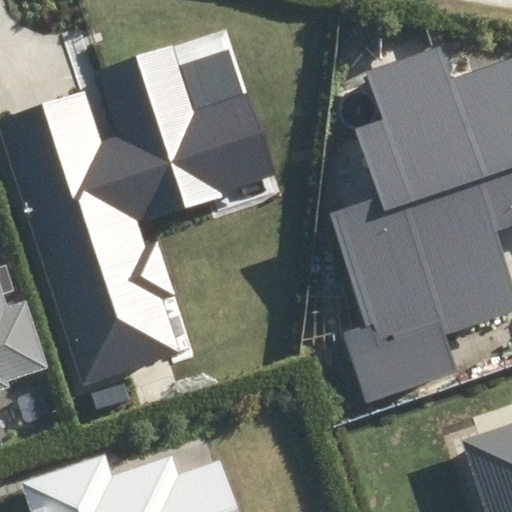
[(86,89),(0,116),(0,135),(80,385),(178,354),(160,298),(173,294),(157,242),(143,247),(134,219),(275,174),(249,91),(196,108),(174,42),(93,68),(114,136),(103,139),(86,89)]
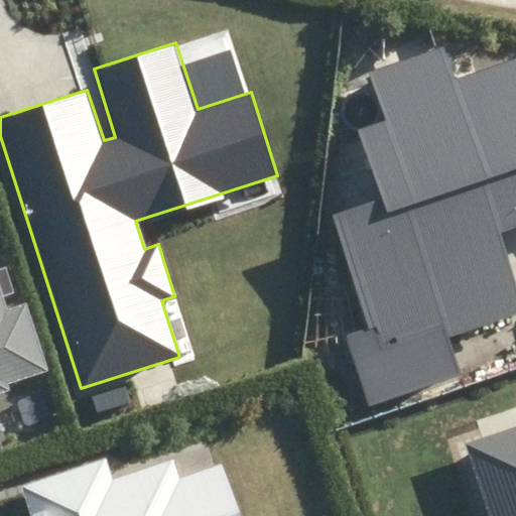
[(515,57),(455,79),(444,47),(371,72),(387,120),(362,128),(384,196),(329,213),(366,328),(344,335),(367,405),(463,375),(452,340),(515,318),(515,270),(505,235),(515,231),(515,57)]
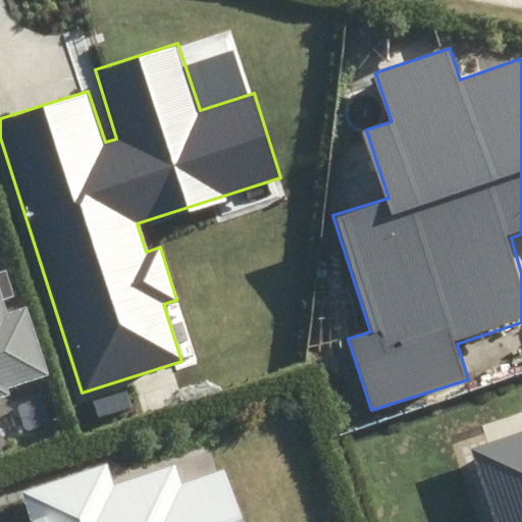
[(0,399),(11,396),(9,387),(48,375),(27,308),(5,315),(0,298),(0,399)]
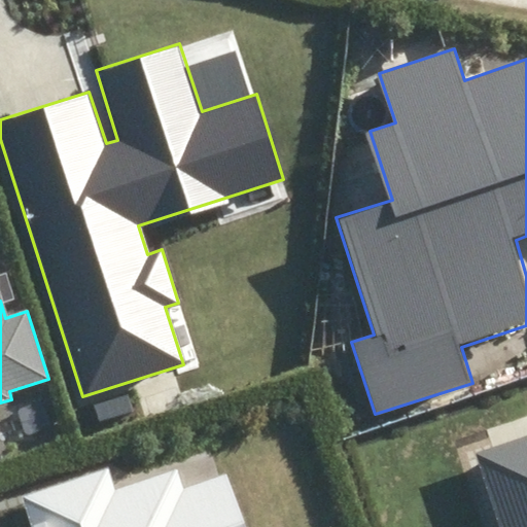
[(526,526),(526,434),(476,453),(500,526),(526,526)]
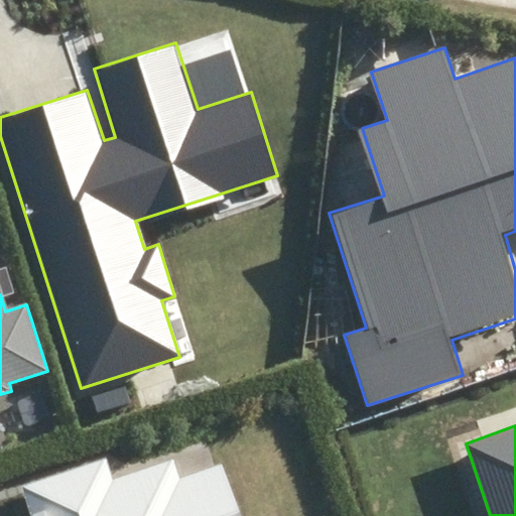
[(242,515),(225,465),(180,480),(175,462),(113,482),(106,460),(19,489),(27,515),(242,515)]
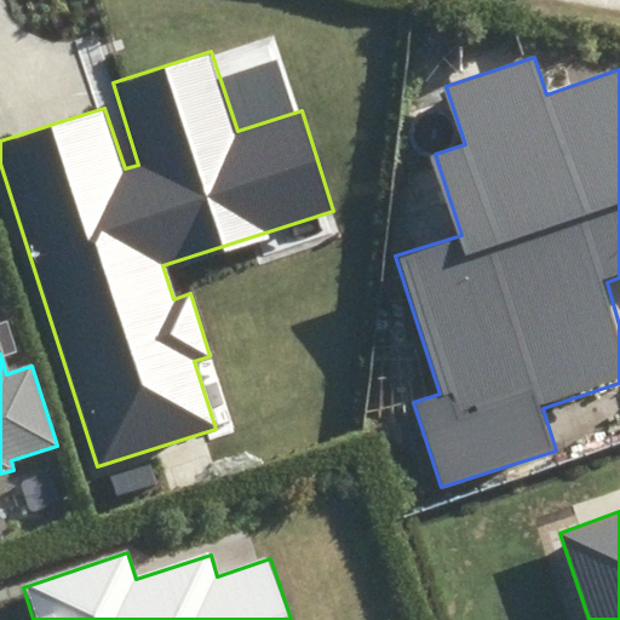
All buildings are outlined.
